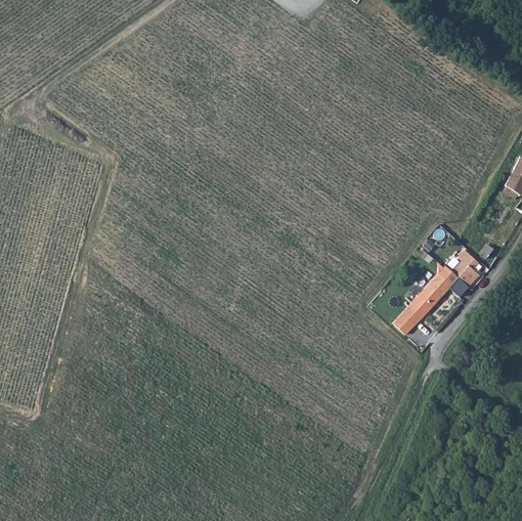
[(521,150),(520,150),(505,183),(521,192),(521,150)]
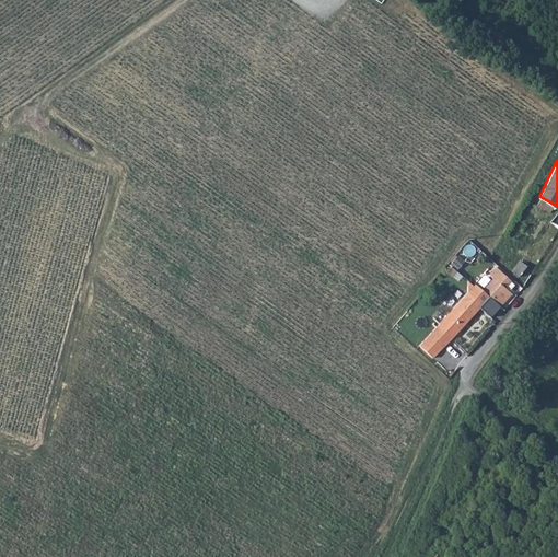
[(508,291),(502,286),(492,294),(499,301),(508,291)]
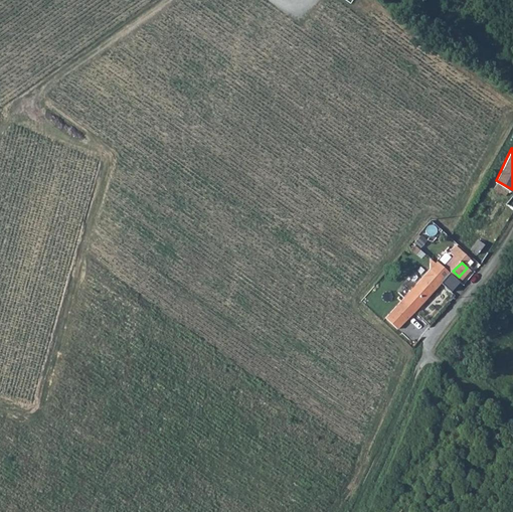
[(403,282),(426,301),(443,282),(428,269),(414,283),(408,278),(403,282)]
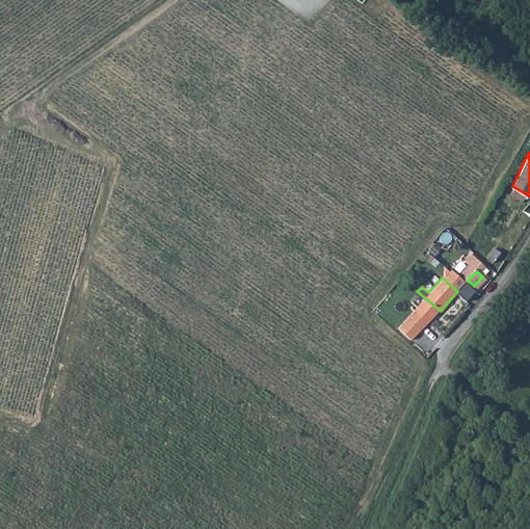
[(402,323),(419,336),(441,311),(417,291),(413,296),(420,301),(402,323)]
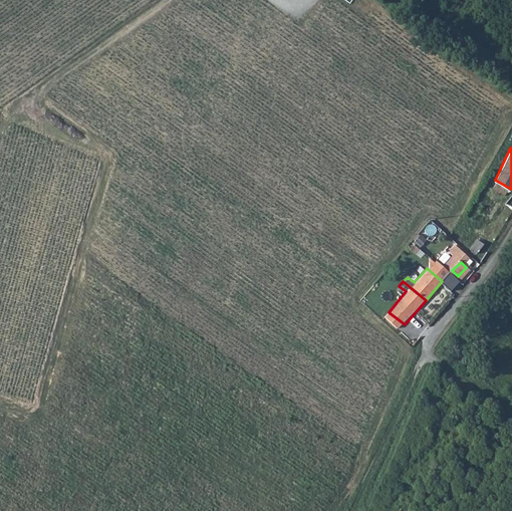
[(419,311),(410,320),(420,330),(430,321),(419,311)]
